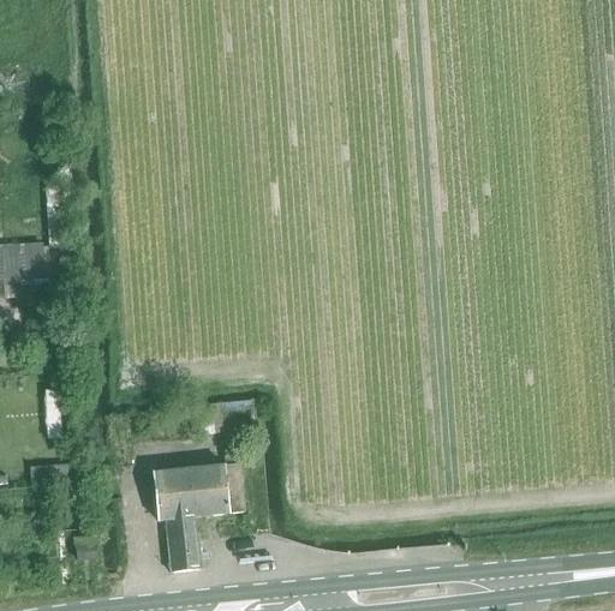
[(42,239),(0,241),(0,293),(21,292),(19,281),(76,277),(73,240),(60,241),(57,185),(46,186),(49,243),(43,243),(42,239)]
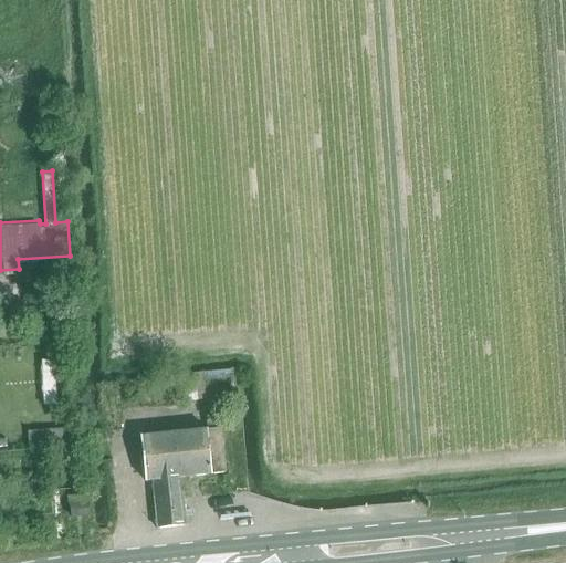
[(61,302),(58,260),(28,262),(30,304),(61,302)]
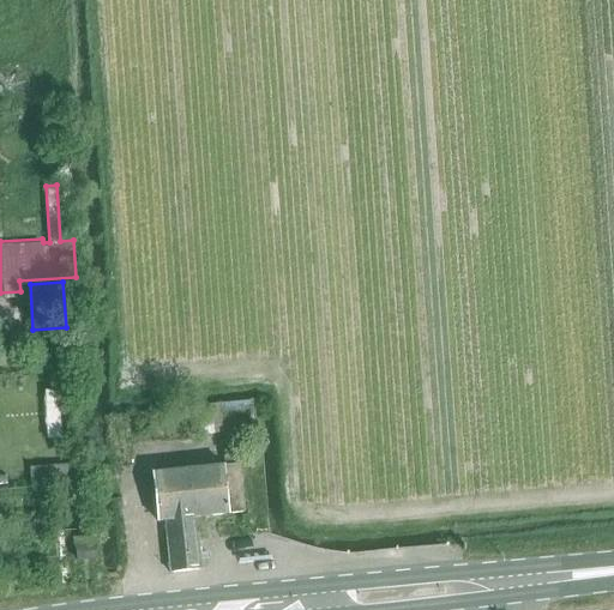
[(67,288),(68,316),(79,316),(77,288),(67,288)]
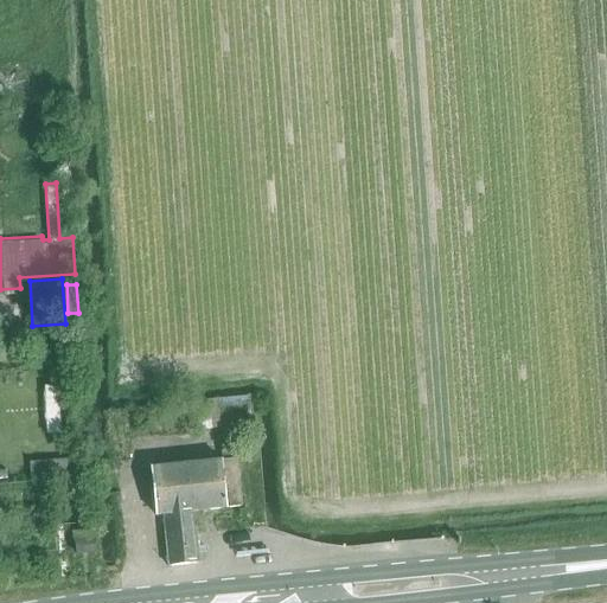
[(219,440),(222,457),(236,455),(236,457),(254,455),(253,436),(219,440)]
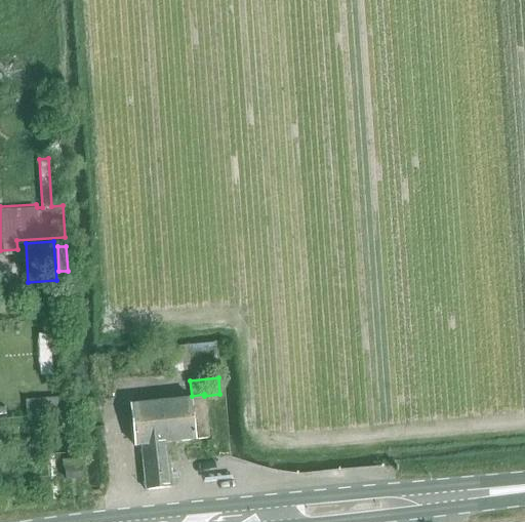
[(204,394),(192,396),(191,396),(129,402),(134,444),(142,442),(146,486),(167,485),(163,441),(195,437),(195,436),(207,436),(204,396),(204,394)]
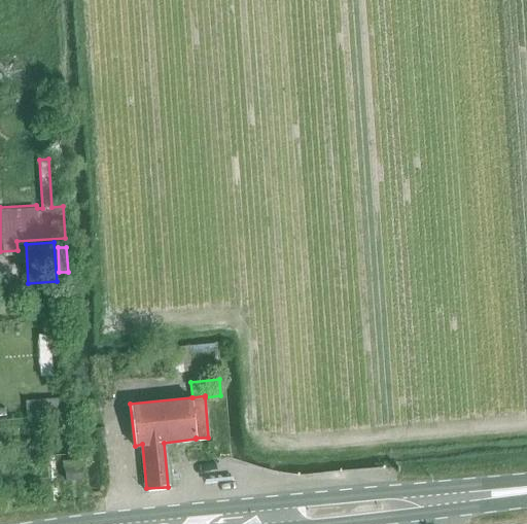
[(25,398),(26,414),(62,411),(61,396),(25,398)]
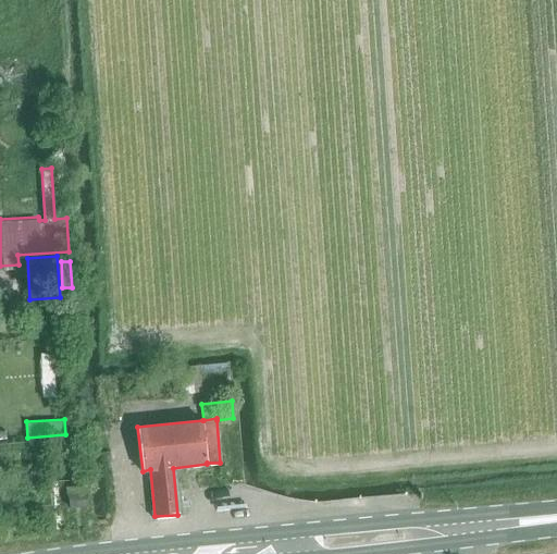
[(86,493),(87,492),(86,485),(66,488),(67,495),(69,495),(70,506),(87,504),(86,493)]
